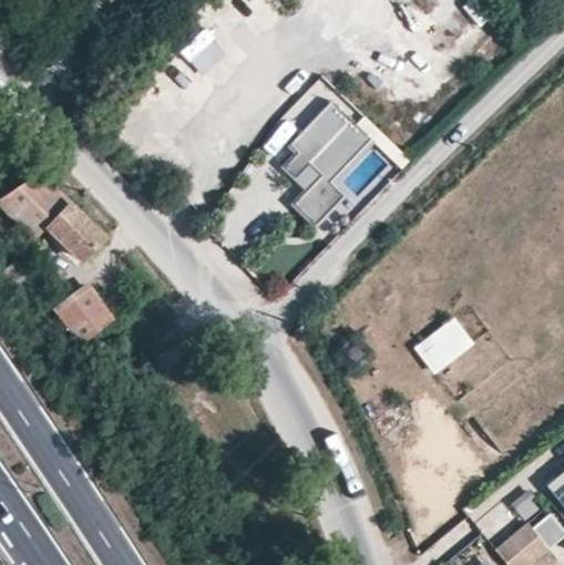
[(329,98),(287,142),(291,146),(317,171),(304,185),(289,199),(311,221),(339,192),(327,180),(369,136),(329,98)]
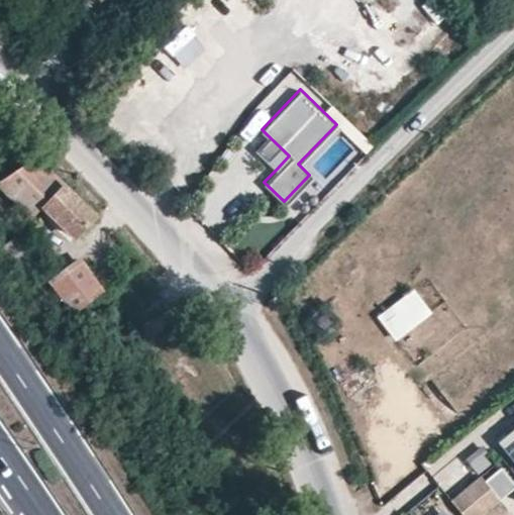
[(289,156),(266,133),(255,147),(277,169),(289,156)]
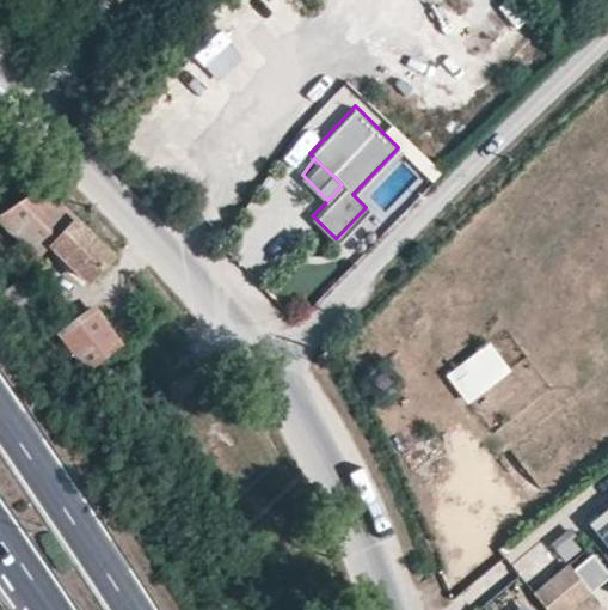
[(75,220),(43,188),(0,214),(0,223),(5,229),(37,260),(51,248),(75,220)]
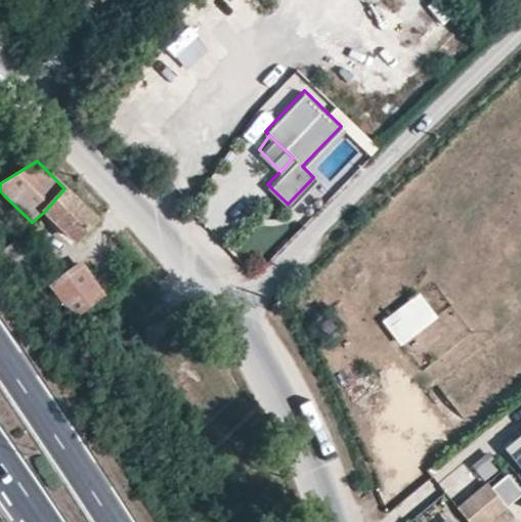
[(64,188),(44,212),(73,243),(97,219),(64,188)]
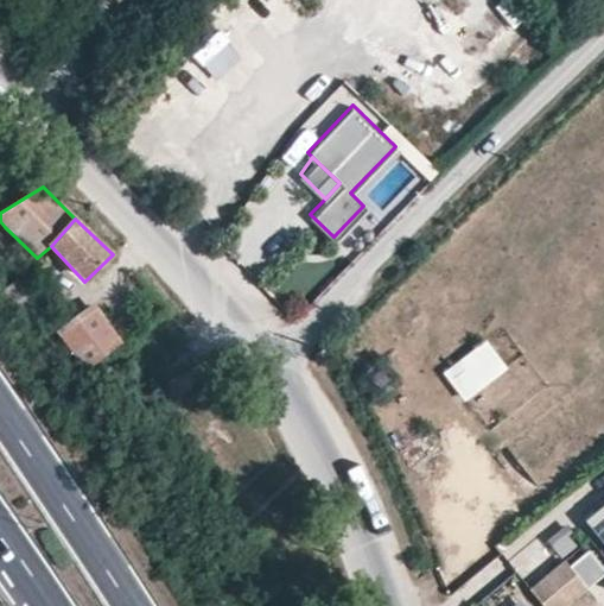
[(91,313),(58,338),(83,372),(118,346),(91,313)]
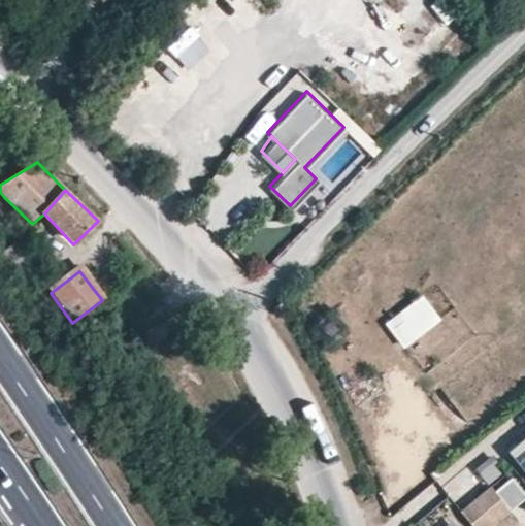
[(438,321),(421,297),(385,323),(402,348),(438,321)]
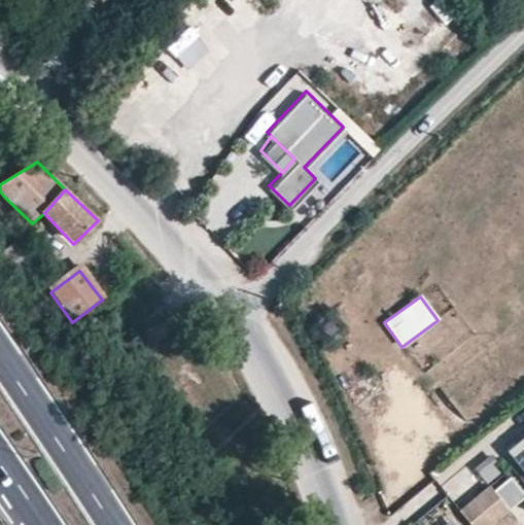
[(523,436),(508,451),(523,471),(523,436)]
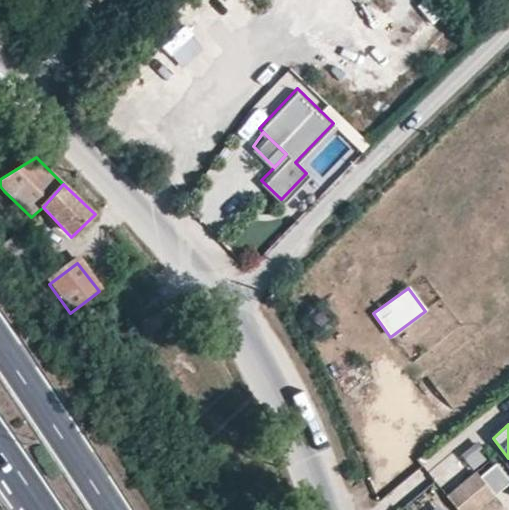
[(473,474),(446,496),(457,509),(477,509),(492,497),(473,474)]
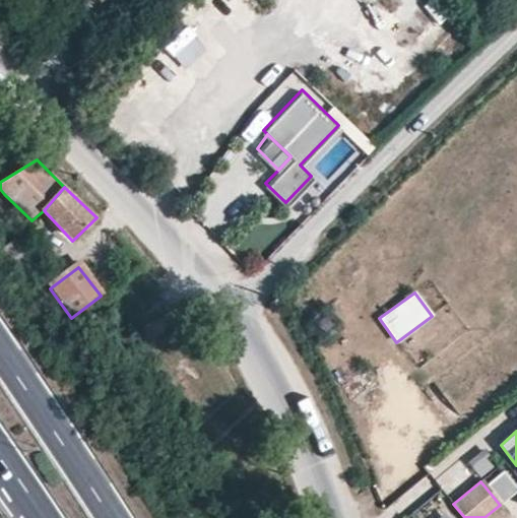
[(452,517),(431,497),(409,517),(452,517)]
